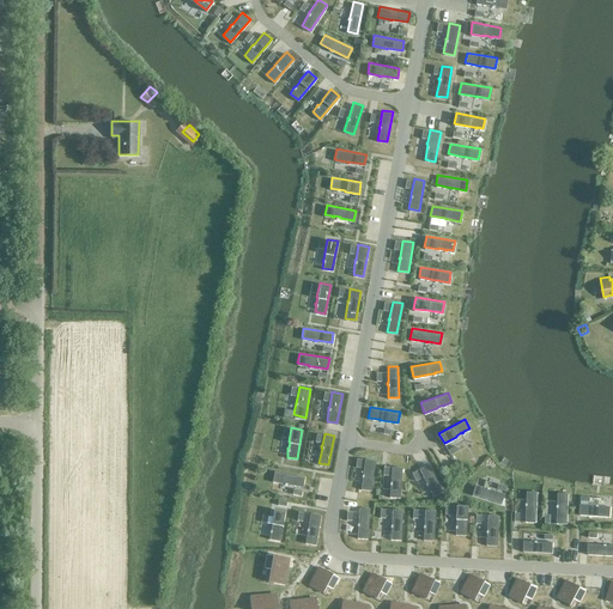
[(362,475),(360,487),(371,489),(375,458),(364,457),(363,473),(362,473),(362,475)]
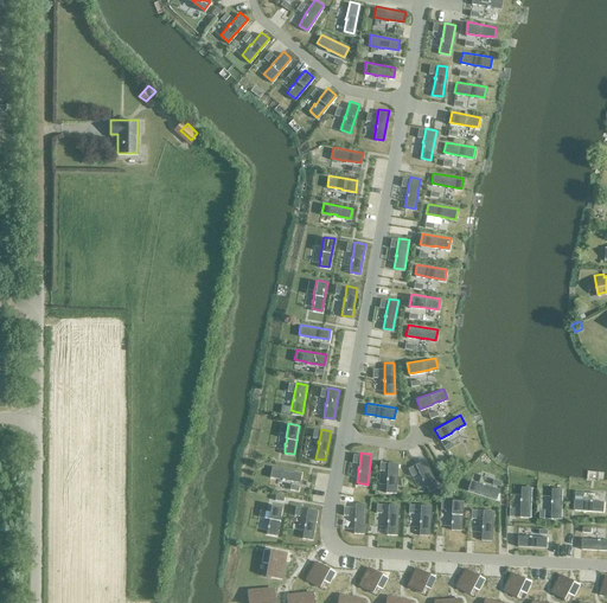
[(425,459),(415,463),(422,476),(421,478),(422,479),(423,479),(428,489),(438,485),(425,459)]
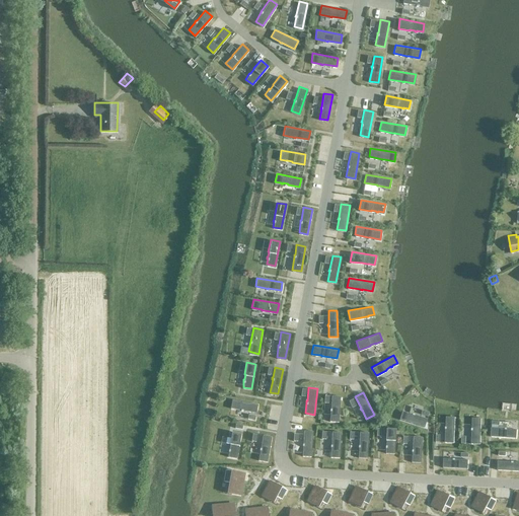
[(329,408),(329,410),(330,410),(329,420),(339,421),(341,394),(331,394),(330,408),(329,408)]
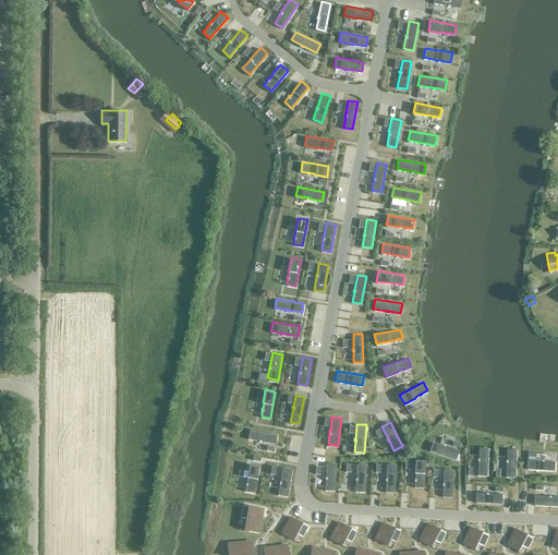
[(250,429),(247,437),(258,439),(258,441),(261,441),(261,439),(275,443),(277,433),(250,429)]
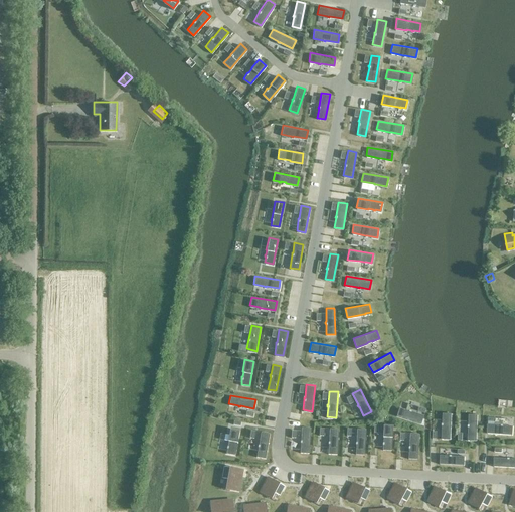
[(399,406),(396,414),(420,422),(423,413),(410,409),(408,408),(408,409),(399,406)]
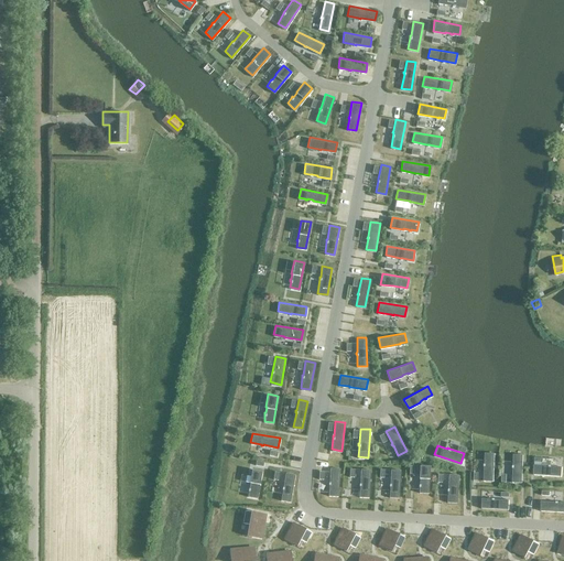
[(484,462),(484,464),(484,479),(492,479),(495,452),(485,451),(484,462)]
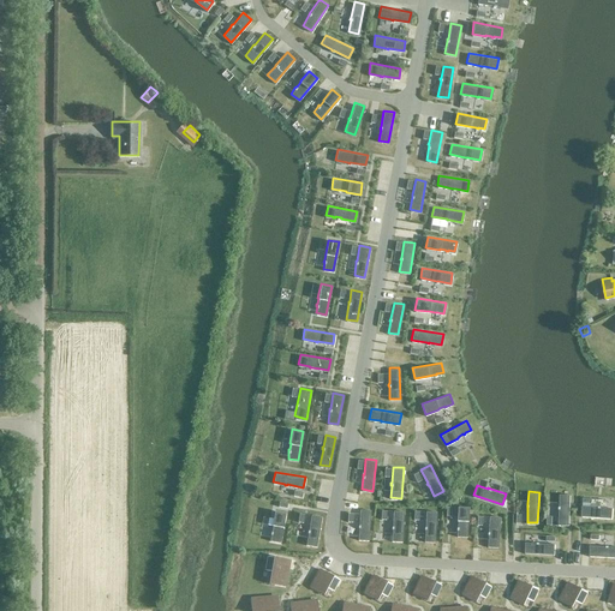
[(559,505),(559,508),(559,523),(568,523),(569,493),(560,493),(559,505)]
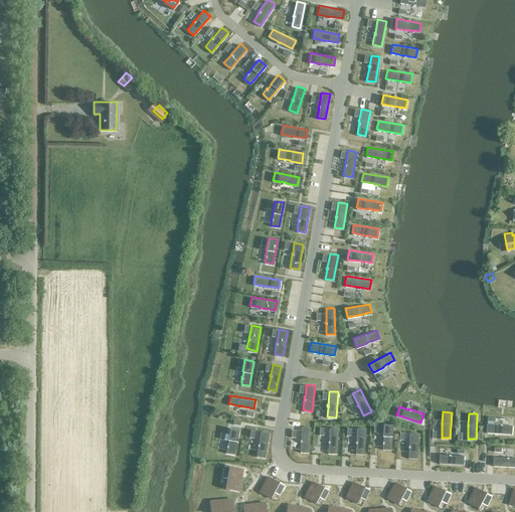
[(487,422),(487,432),(512,433),(513,424),(503,423),(501,422),(501,423),(487,422)]
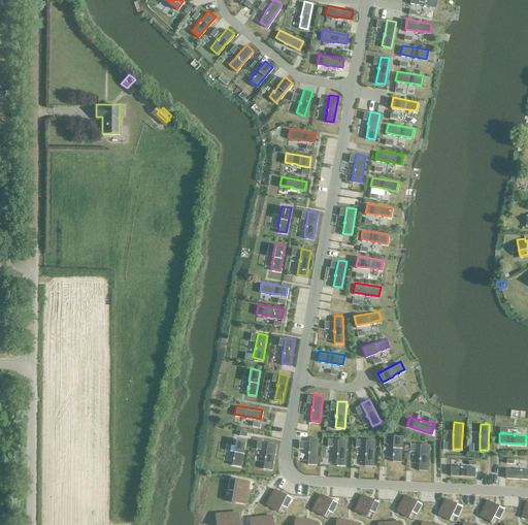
[(401,460),(402,435),(393,434),(392,447),(393,447),(392,452),(392,454),(392,460),(401,460)]
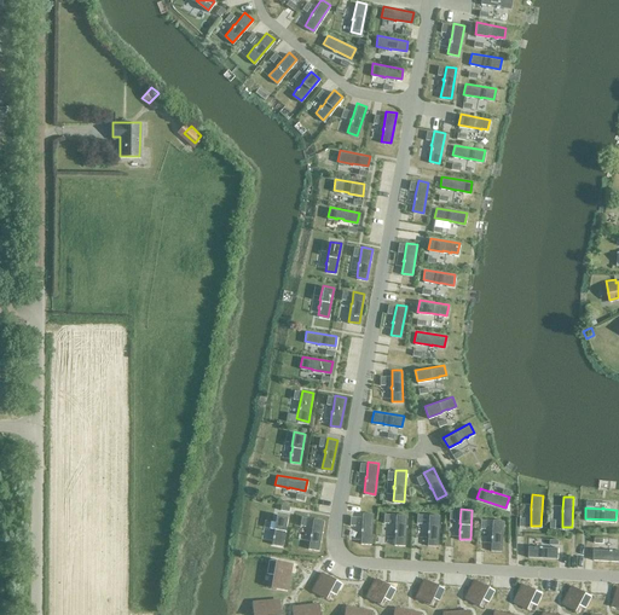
[(360,527),(360,529),(362,529),(360,541),(371,543),(372,512),(362,511),(362,527),(360,527)]
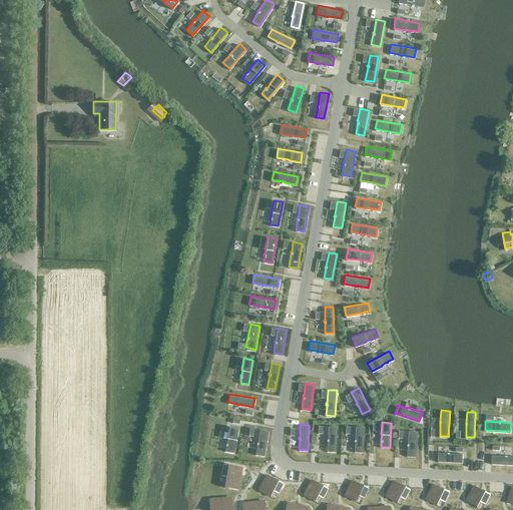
[(327,438),(327,440),(327,450),(335,451),(337,426),(328,425),(327,438)]
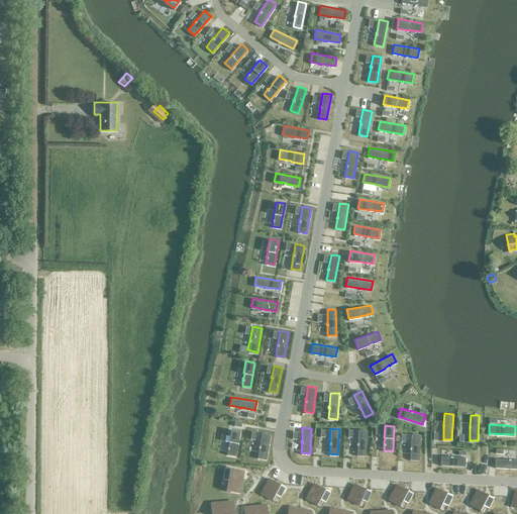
[(356,442),(356,444),(357,444),(356,454),(366,454),(367,429),(357,428),(357,442),(356,442)]
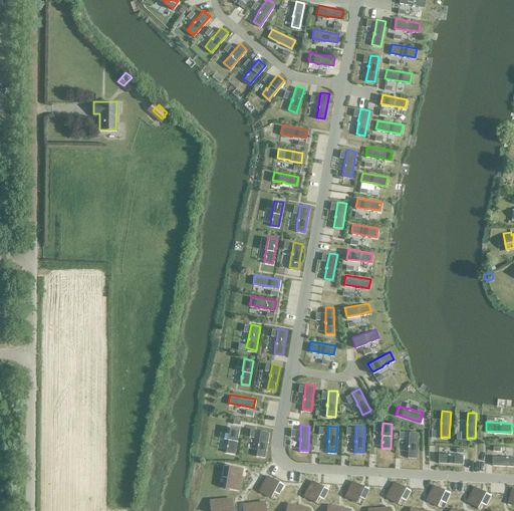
[(226,446),(225,451),(234,453),(238,429),(229,427),(227,438),(228,439),(227,444),(226,444),(226,446)]
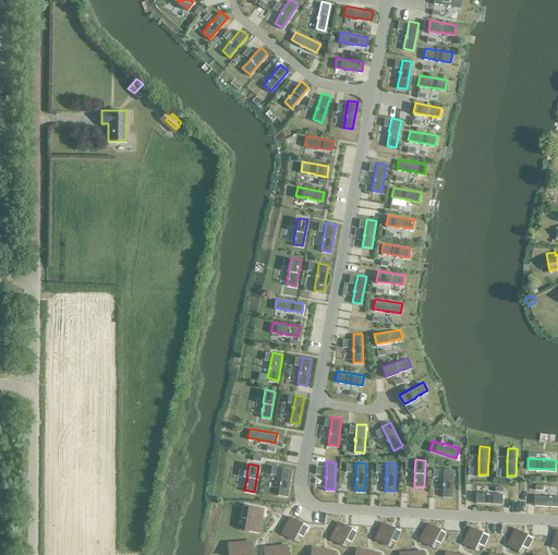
[(279,483),(278,494),(287,495),(292,468),(282,467),(280,481),(279,481),(279,483)]
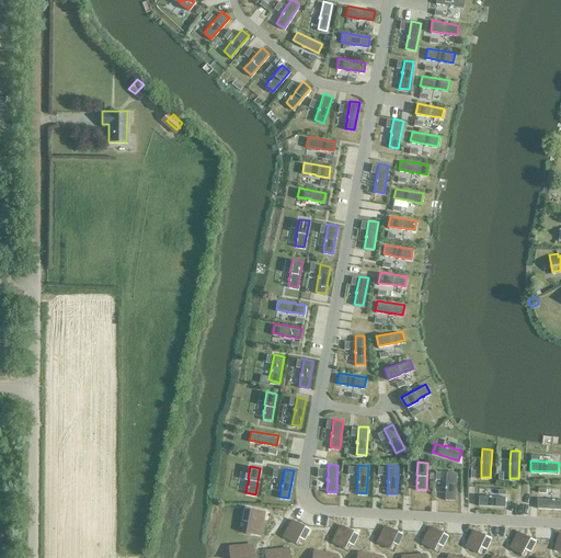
[(455,497),(456,474),(445,474),(444,496),(455,497)]
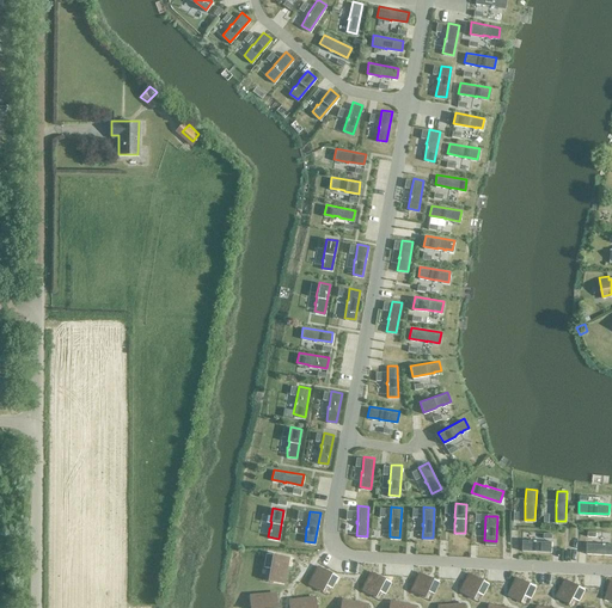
[(521,539),(521,548),(551,551),(552,540),(536,539),(534,539),(521,539)]
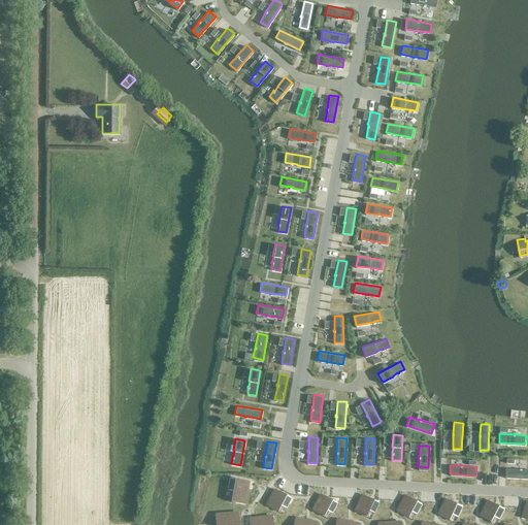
[(506,467),(505,477),(527,477),(527,468),(522,468),(522,467),(520,467),(520,468),(506,467)]
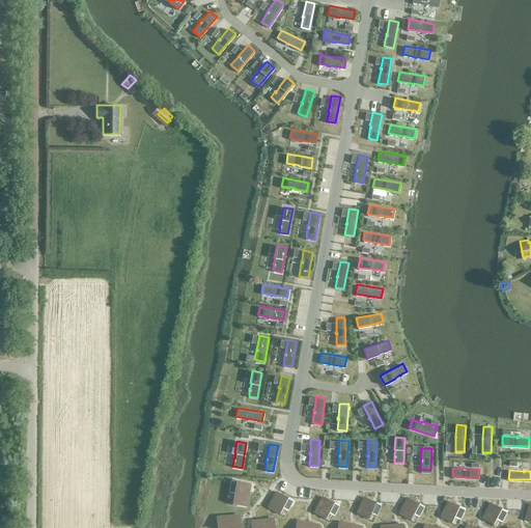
[(231,479),(229,492),(234,493),(232,503),(246,505),(250,482),(231,479)]
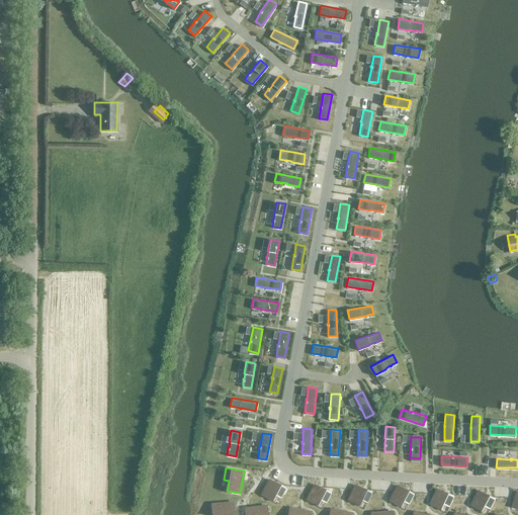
[(269,478),(261,493),(272,499),(274,494),(279,496),(284,486),(269,478)]
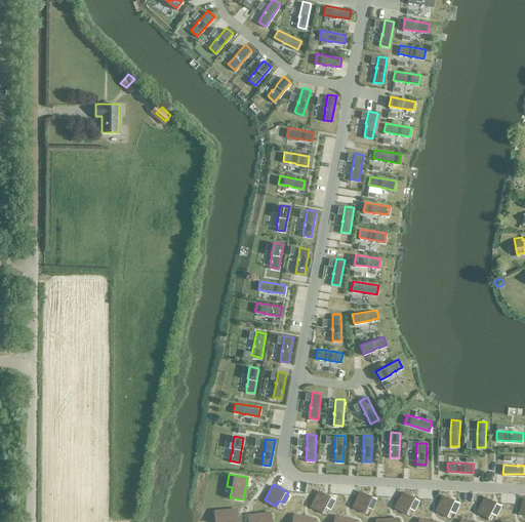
[(319,489),(311,505),(321,511),(324,506),(328,508),(334,497),(319,489)]
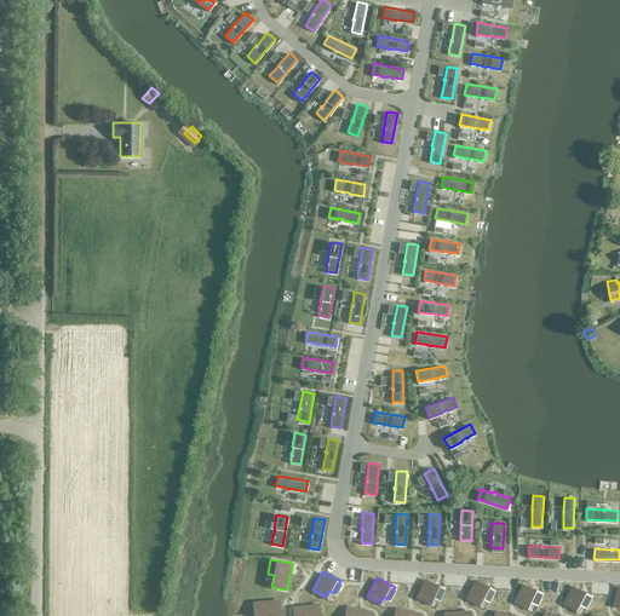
[(425,579),(417,597),(429,603),(432,597),(437,599),(443,587),(425,579)]
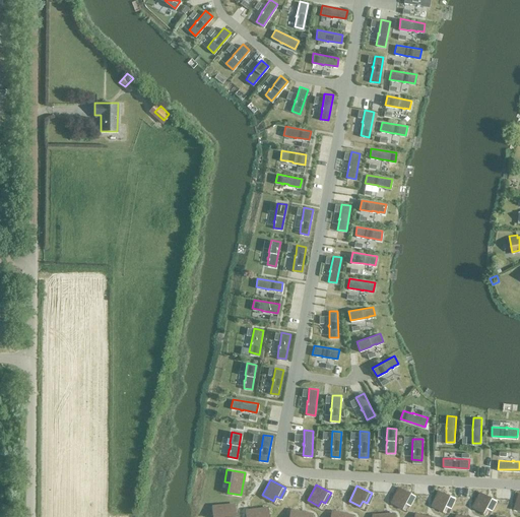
[(398,486),(391,501),(401,507),(404,502),(408,504),(413,494),(398,486)]
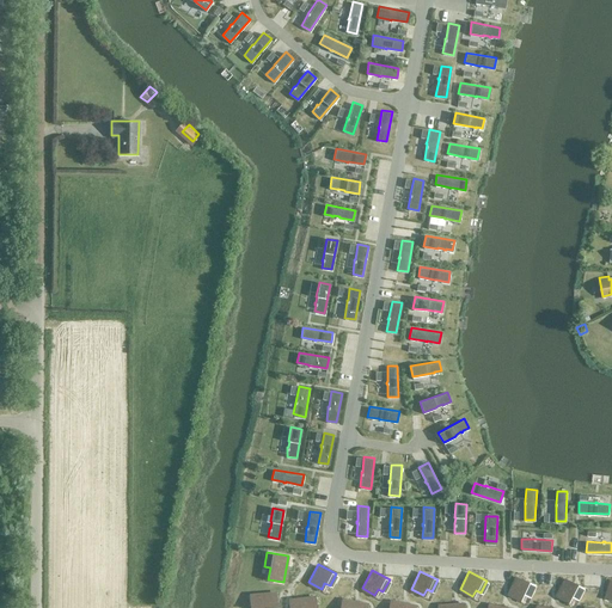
[(516,576),(508,594),(521,600),(524,594),(530,596),(536,584),(516,576)]
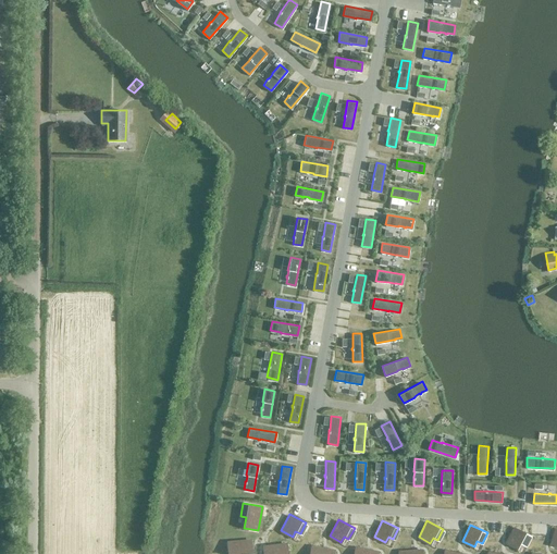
[(515,526),(506,542),(518,549),(521,543),(525,545),(531,534),(515,526)]
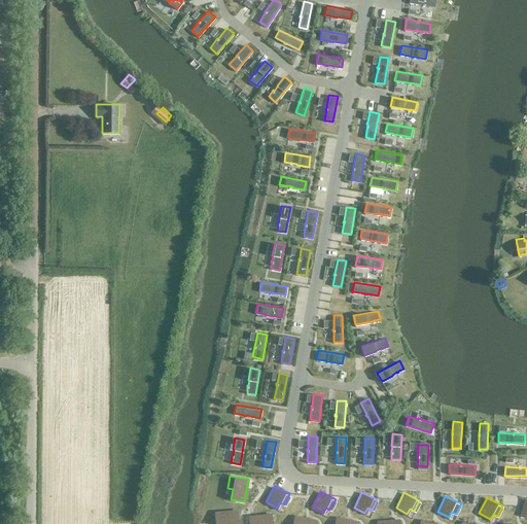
[(238,523),(238,510),(214,512),(215,523),(220,523),(226,523),(225,523),(238,523)]
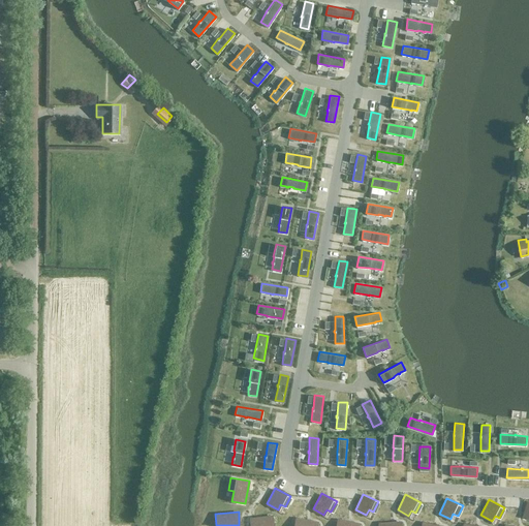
[(273,525),(273,515),(249,518),(250,525),(273,525)]
